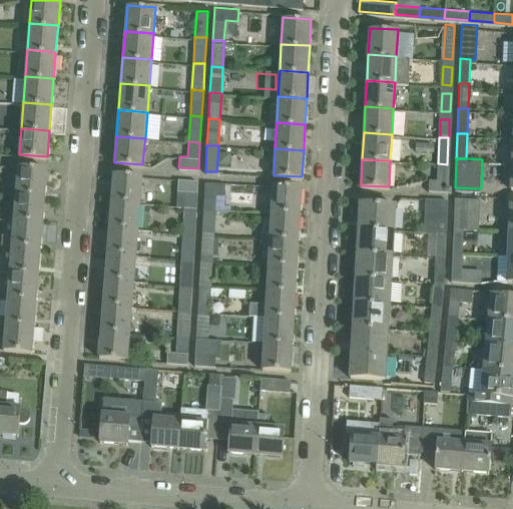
[(446,189),(447,164),(438,163),(437,178),(427,177),(426,188),(446,189)]
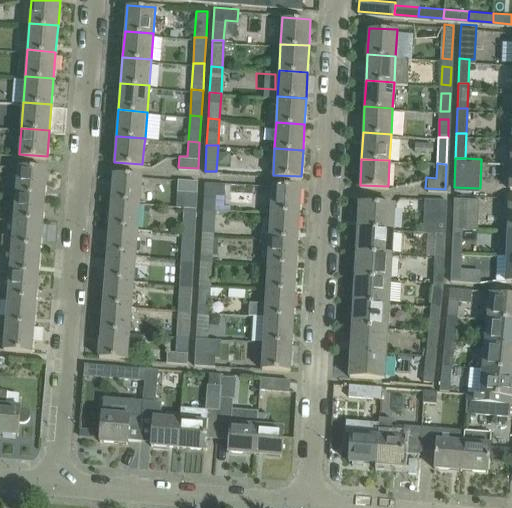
[(18,165),(16,185),(16,191),(44,193),(46,167),(18,165)]
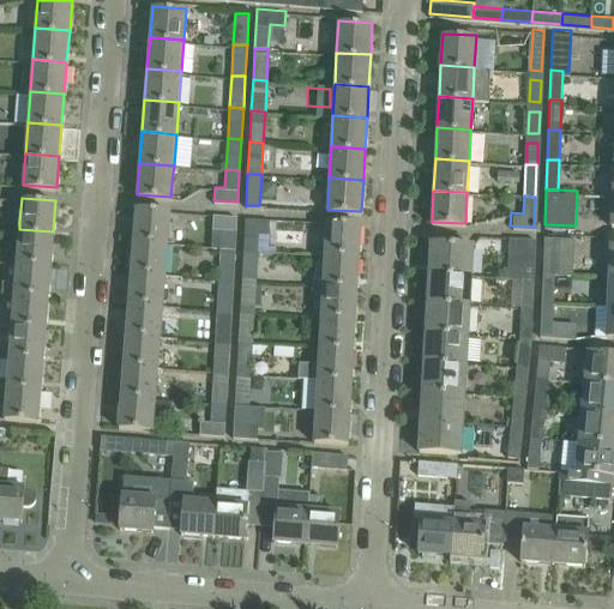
[(136,206),(133,237),(167,241),(170,210),(136,206)]
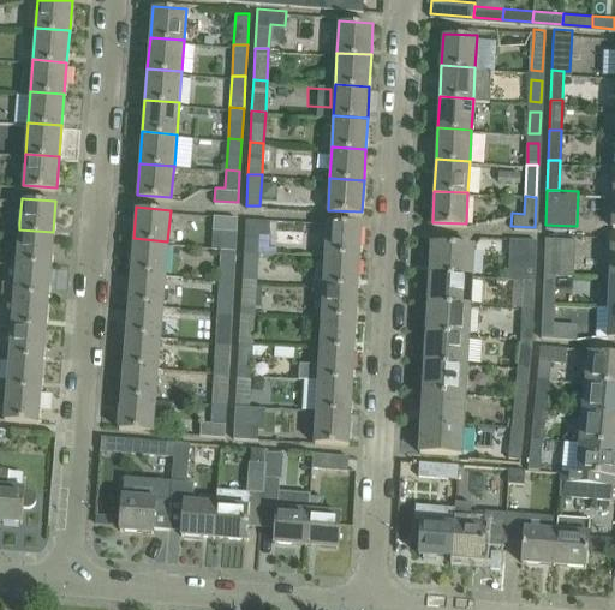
[(236,246),(237,215),(214,214),(212,245),(221,246),(236,246)]
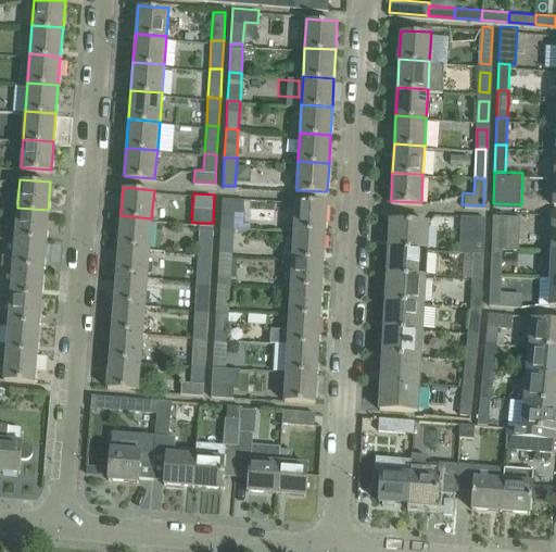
[(242,209),(243,197),(222,196),(220,224),(232,225),(234,209),(242,209)]
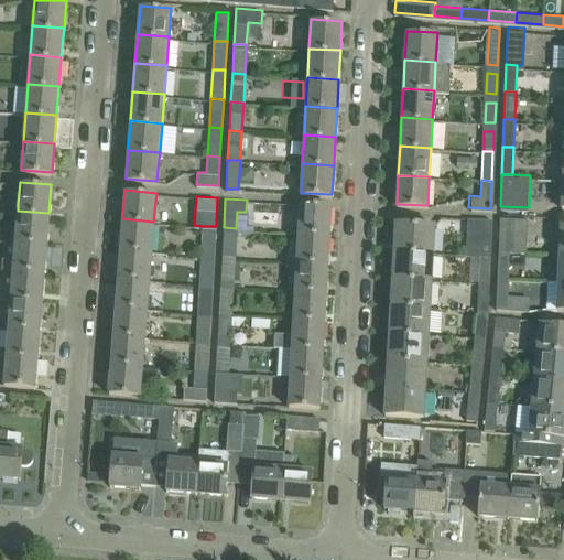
[(300,203),(299,225),(297,232),(329,233),(332,204),(300,203)]
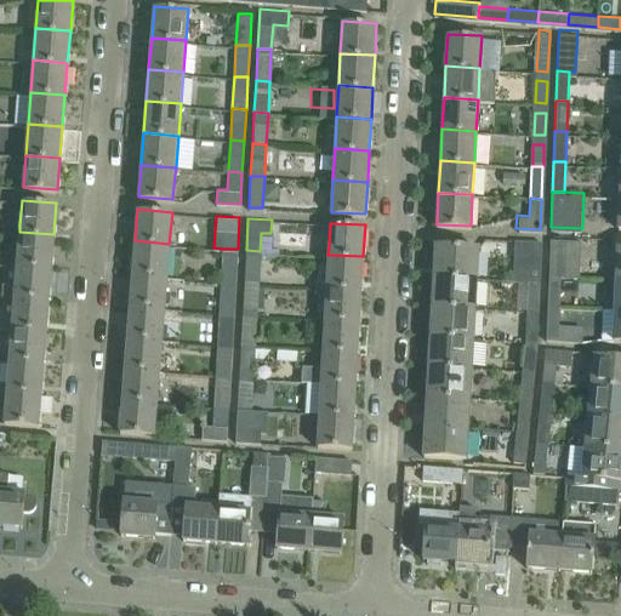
[(280,226),(279,244),(320,246),(322,228),(280,226)]
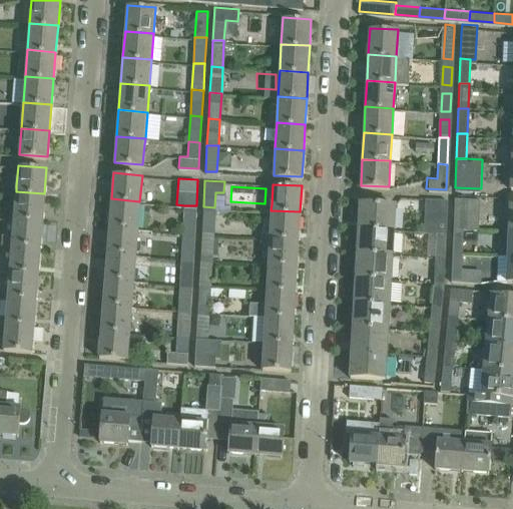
[(42,219),(44,193),(16,191),(14,217),(42,219)]
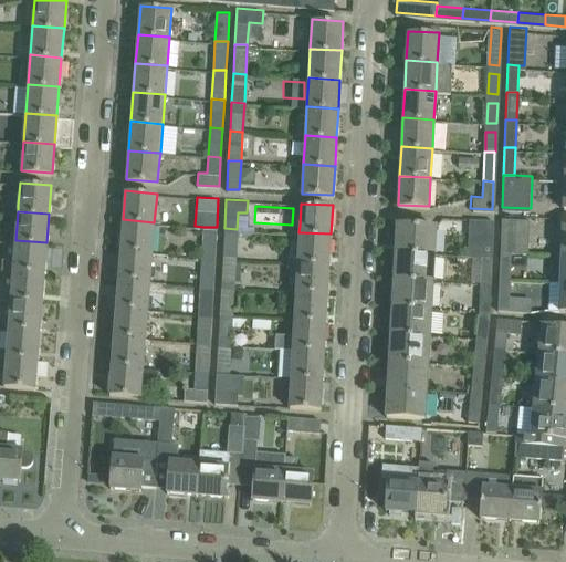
[(530,218),(523,218),(501,217),(500,250),(511,251),(521,251),(527,251),(530,218)]
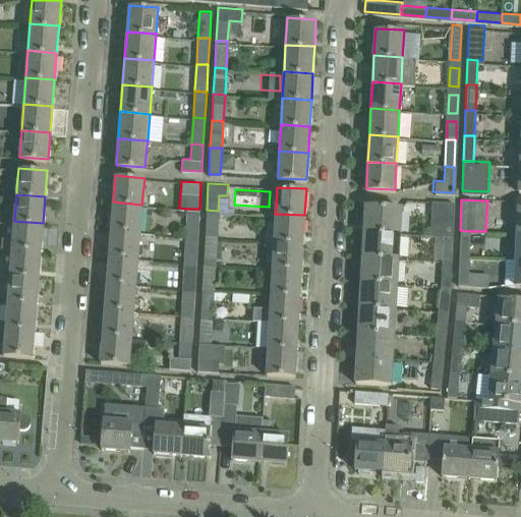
[(428,234),(441,235),(452,235),(453,202),(430,200),(428,234)]
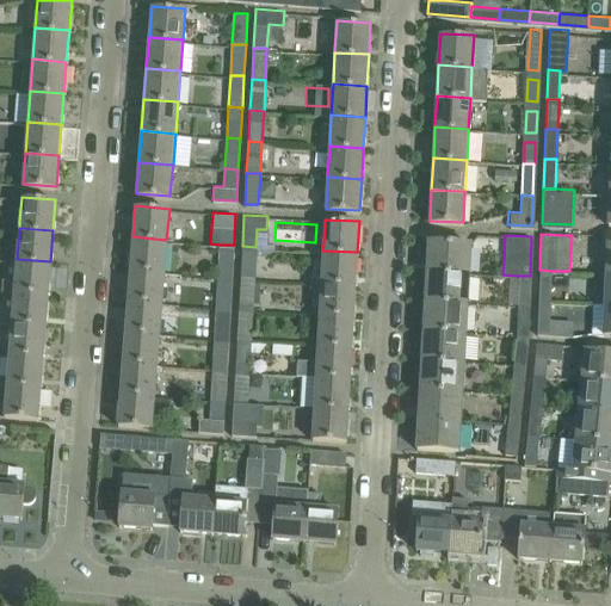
[(164,271),(166,240),(133,236),(130,267),(164,271)]
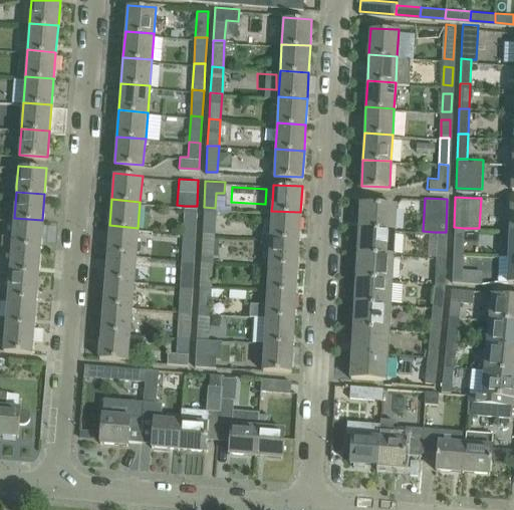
[(396,203),(360,201),(359,226),(394,228),(396,203)]
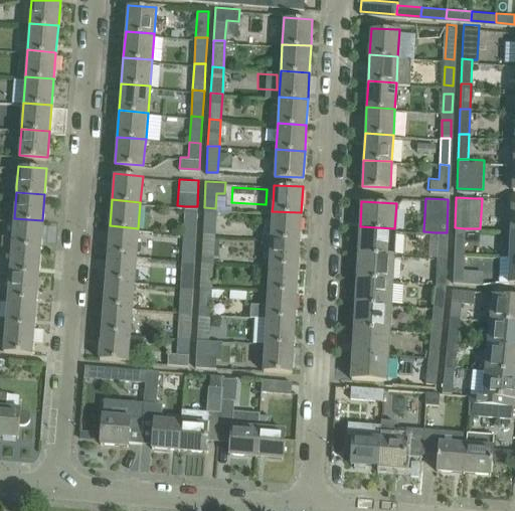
[(195,232),(197,206),(185,206),(183,232),(195,232)]
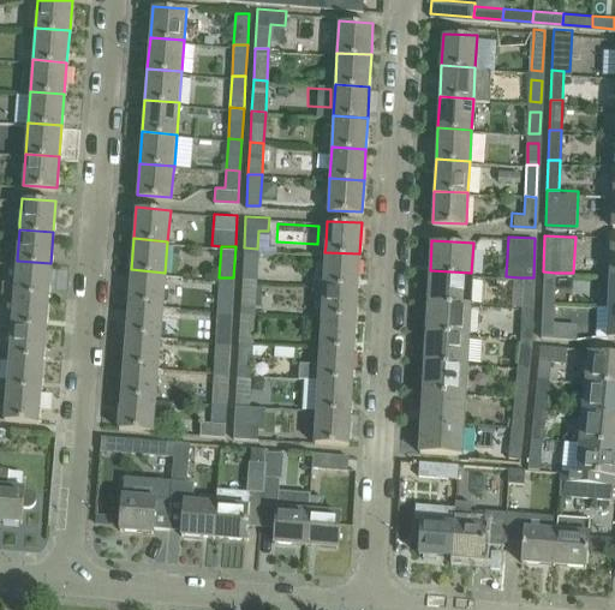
[(256,280),(257,249),(244,247),(242,279),(256,280)]
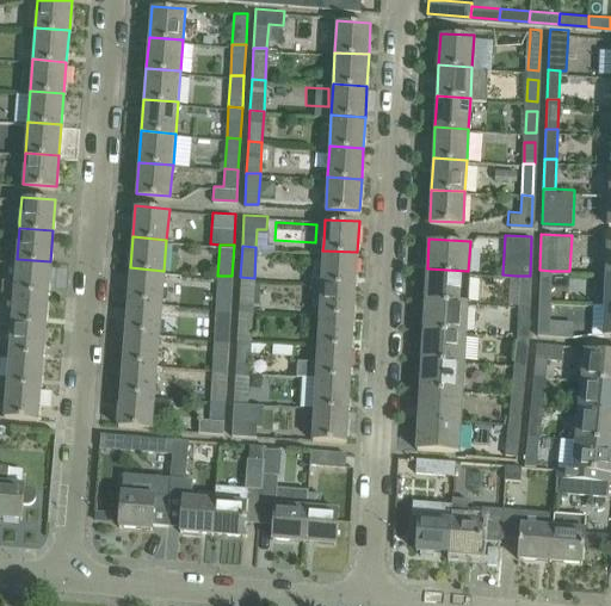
[(356,284),(357,252),(322,251),(321,282),(356,284)]
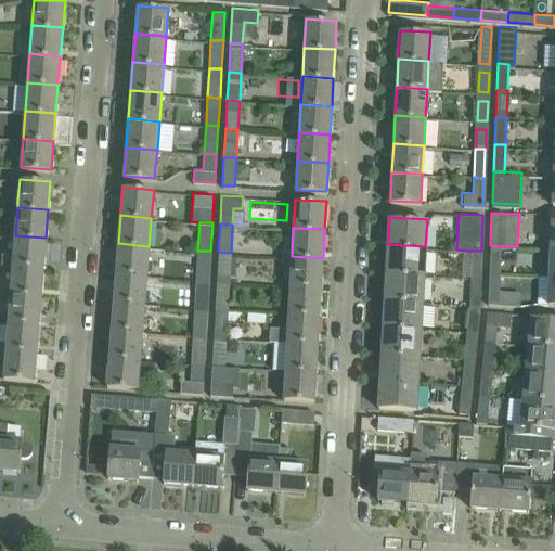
[(15,235),(13,264),(43,266),(46,238),(15,235)]
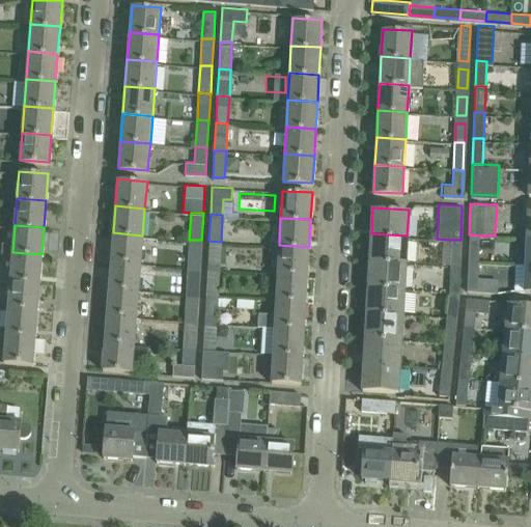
[(140,262),(142,236),(113,232),(111,259),(140,262)]
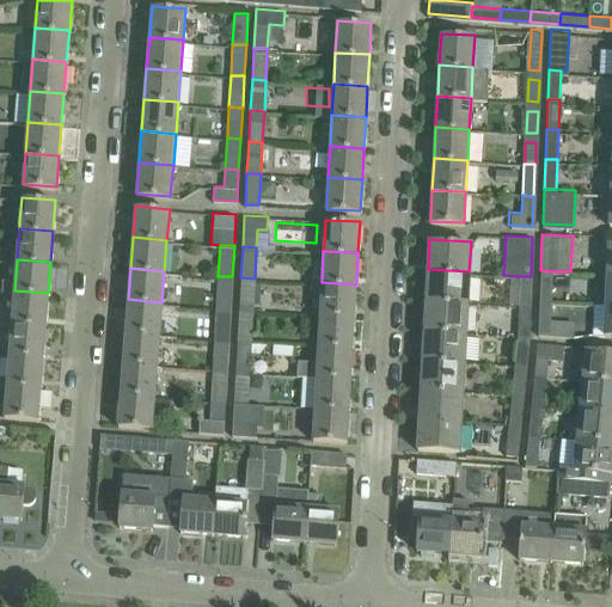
[(467,300),(469,271),(428,269),(426,298),(467,300)]
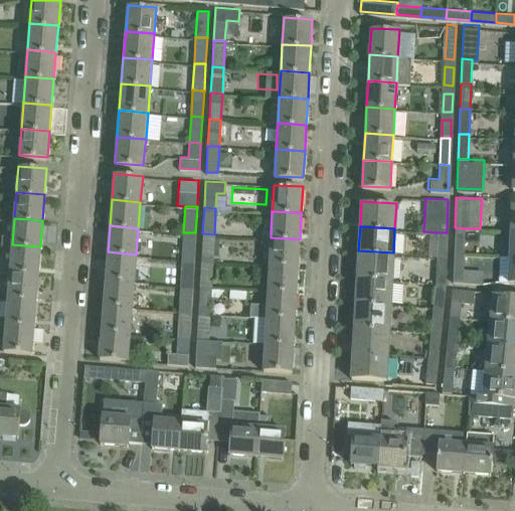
[(464,252),(465,228),(455,227),(454,252),(464,252)]
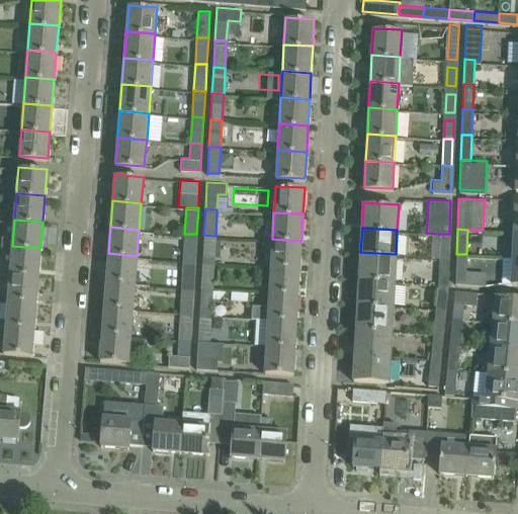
[(195,260),(196,234),(184,234),(183,260),(195,260)]
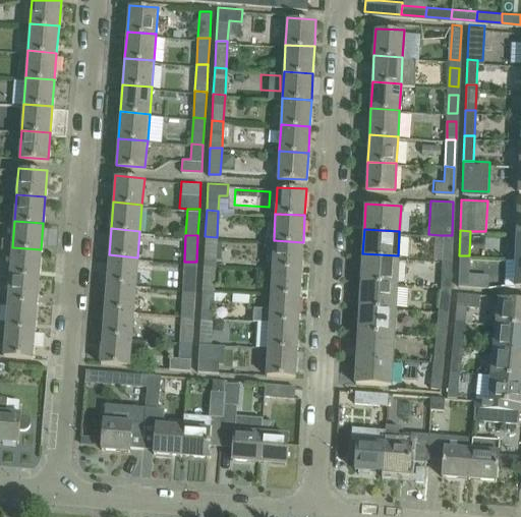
[(451,257),(452,235),(441,235),(440,257),(451,257)]
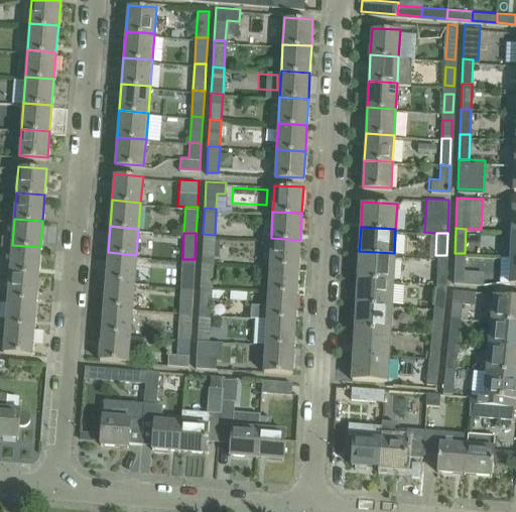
[(213,261),(215,235),(203,234),(202,260),(213,261)]
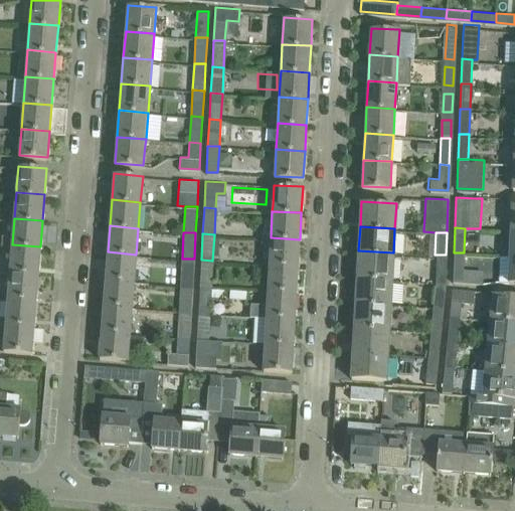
[(298,266),(300,239),(271,237),(270,264),(298,266)]
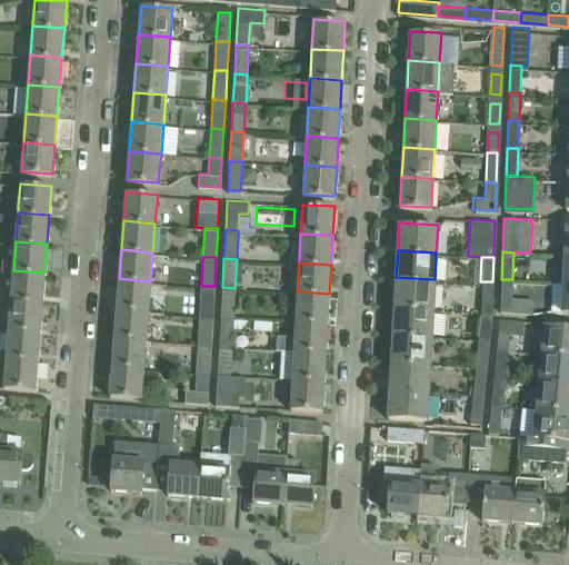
[(42,301),(45,273),(13,270),(10,299),(42,301)]
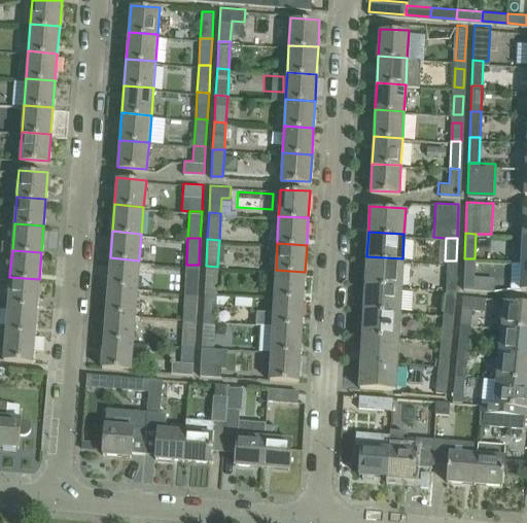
[(400,283),(402,258),(366,256),(365,281),(400,283)]
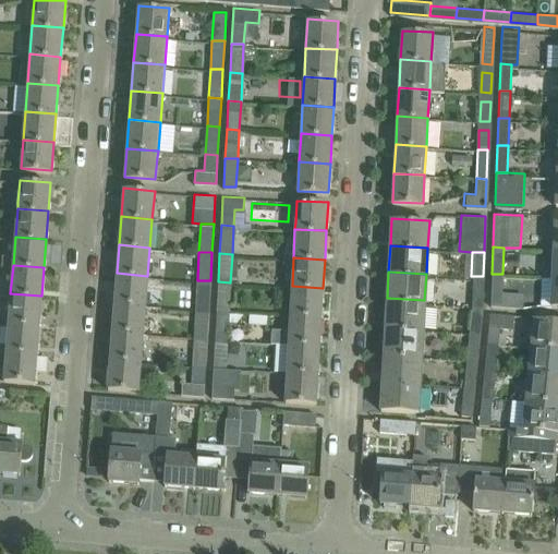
[(145,304),(147,276),(117,273),(114,302),(145,304)]
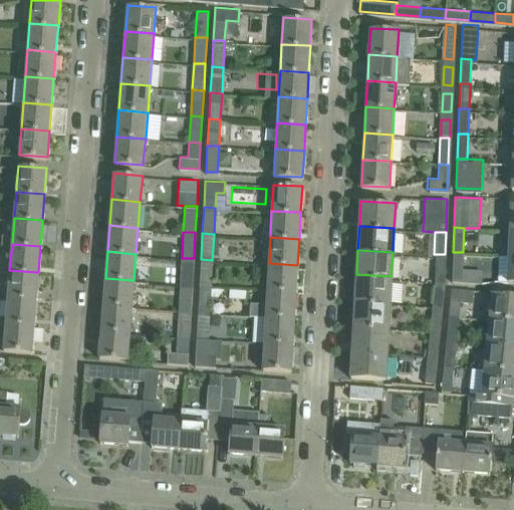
[(462,267),(463,252),(453,252),(451,280),(481,282),(482,268),(462,267)]
